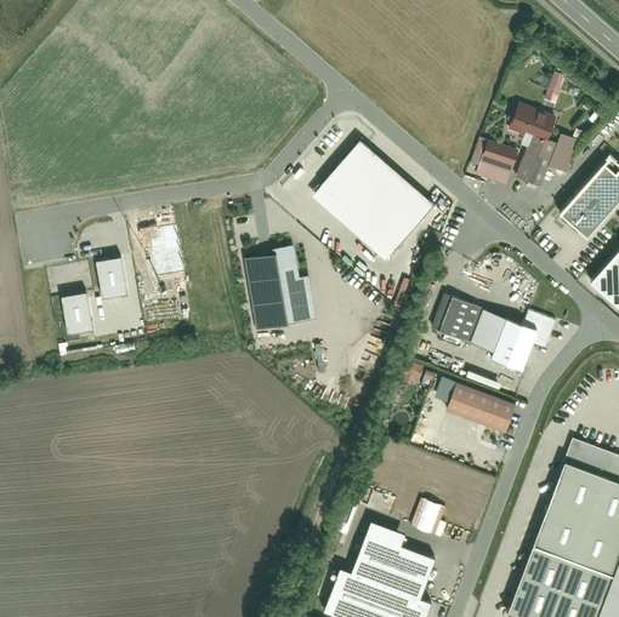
[(550,76),(543,97),(554,101),(561,80),(550,76)]
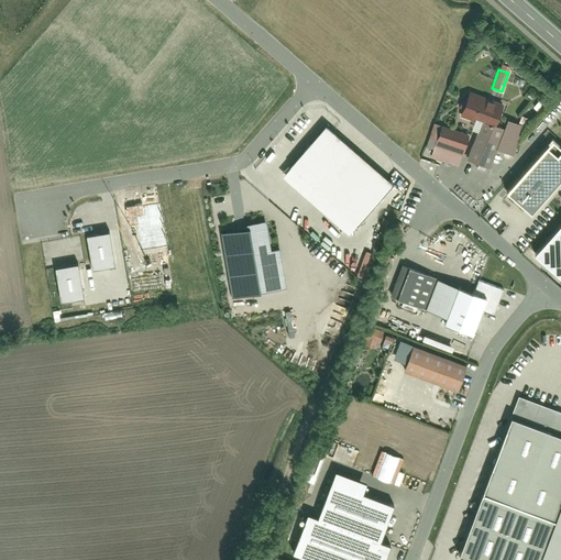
[(503,109),(468,96),(459,118),(495,131),(503,109)]
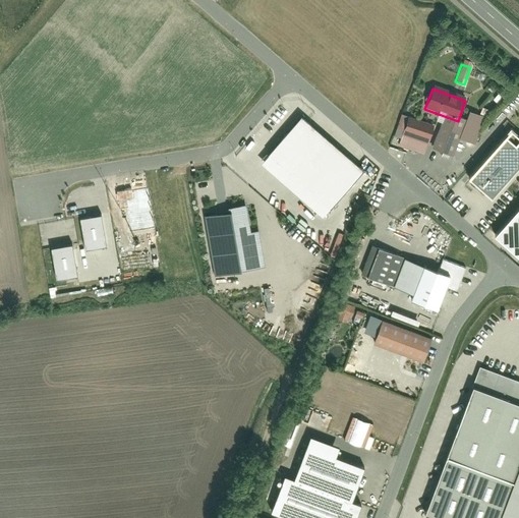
[(441,117),(428,152),(452,161),(465,126),(441,117)]
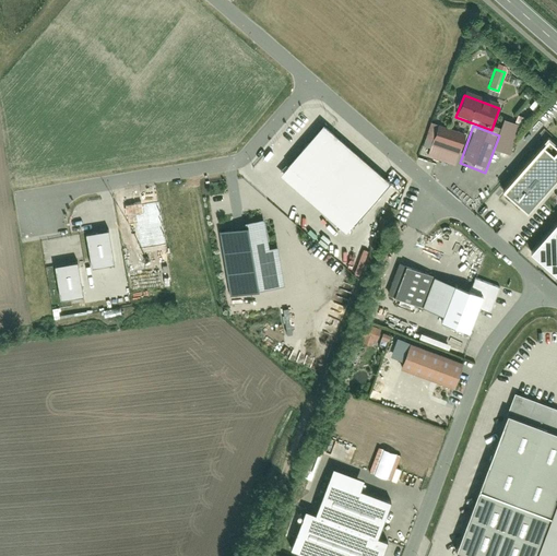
[(388,185),(322,128),(280,177),(345,234),(388,185)]
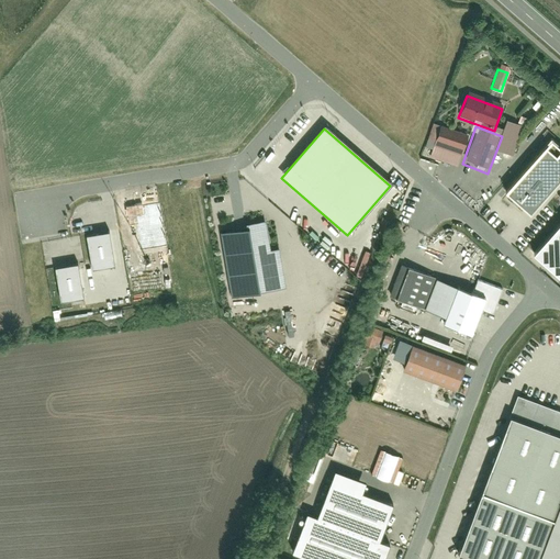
[(439,129),(427,164),(455,172),(467,137),(439,129)]
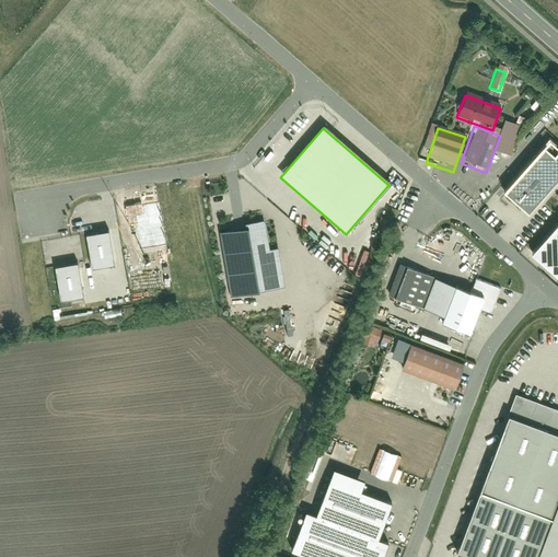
[(557,181),(557,146),(550,140),(504,192),(530,213),(557,181)]
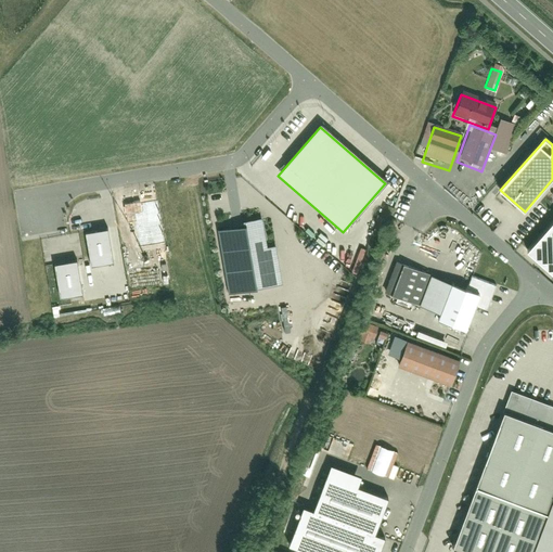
[(229,296),(284,286),(277,248),(268,249),(262,220),(245,223),(245,227),(218,232),(229,296)]
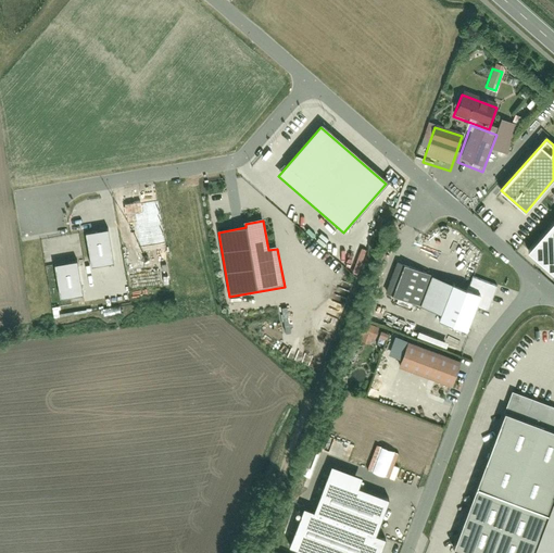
[(553,223),(528,252),(553,274),(553,223)]
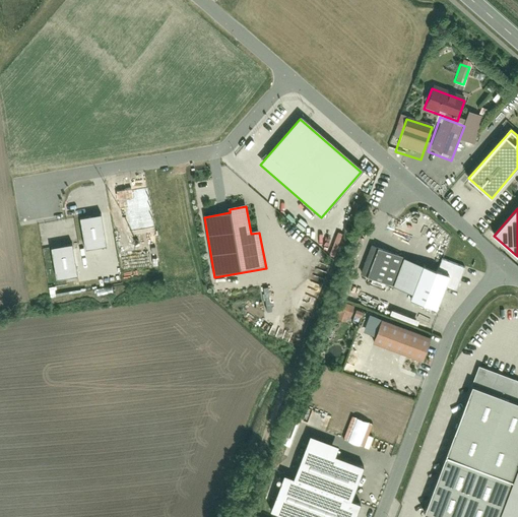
[(102,215),(80,219),(85,251),(107,247),(102,215)]
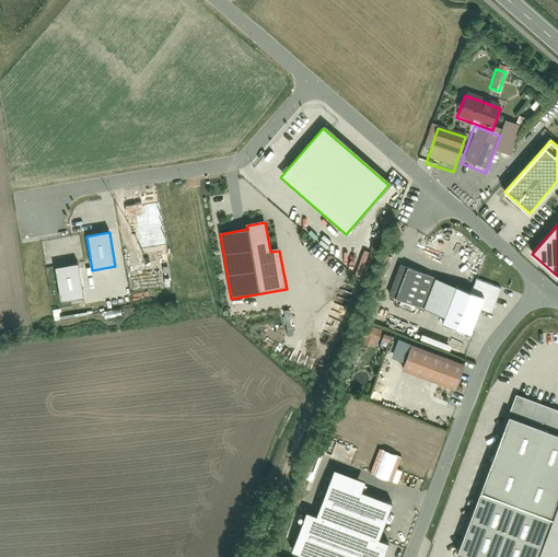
[(79,265),(56,268),(61,302),(84,299),(79,265)]
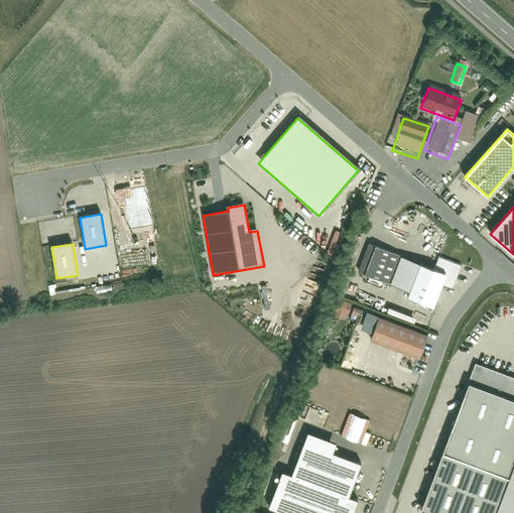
[(376,247),(365,275),(391,285),(402,257),(376,247)]
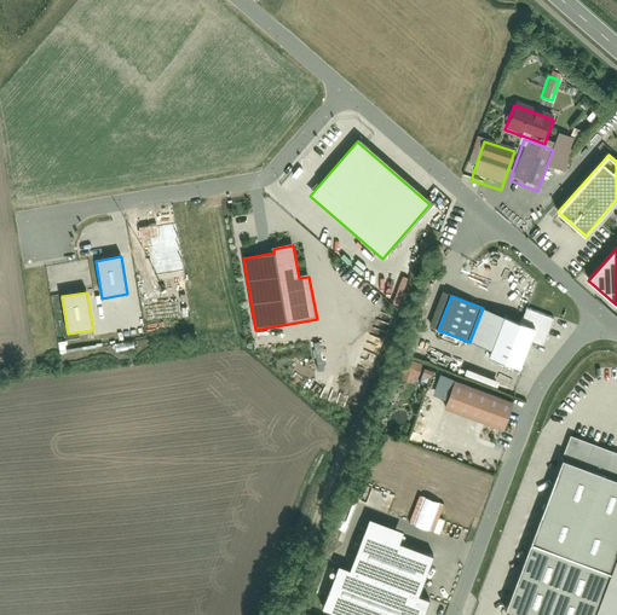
[(536,329),(483,308),(470,342),(492,350),(490,358),(520,369),(536,329)]
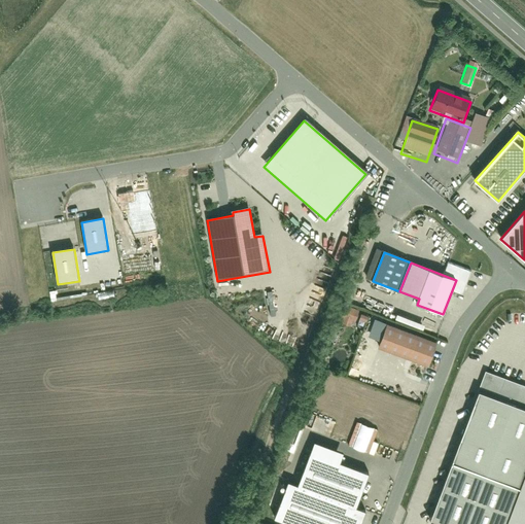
[(273,293),(268,293),(272,319),(277,318),(273,293)]
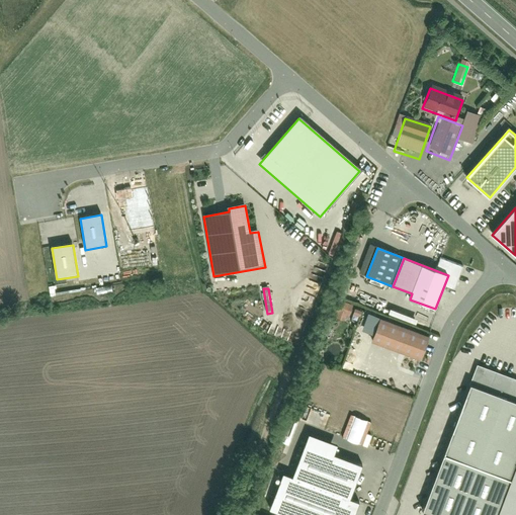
[(336,302),(330,319),(344,324),(350,307),(336,302)]
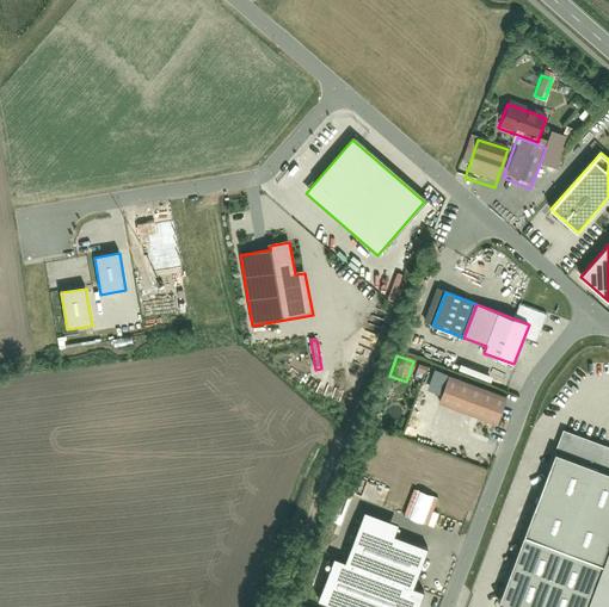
[(447,381),(436,407),(493,429),(504,403),(447,381)]
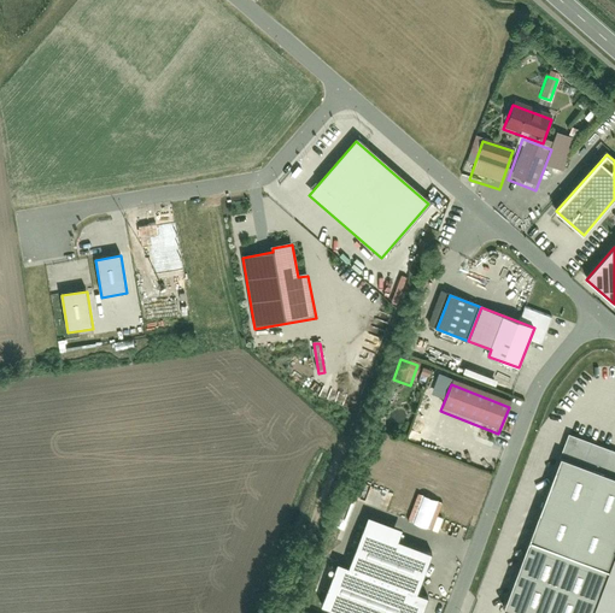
[(614,612),(614,453),(570,436),(504,611),(508,612),(614,612)]
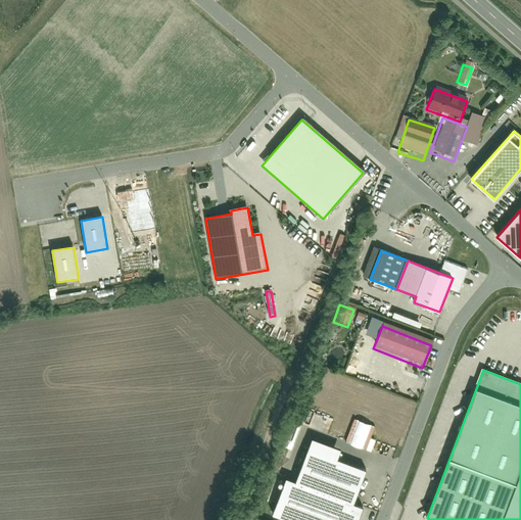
[(346,438),(349,439),(356,423),(351,422),(346,438)]
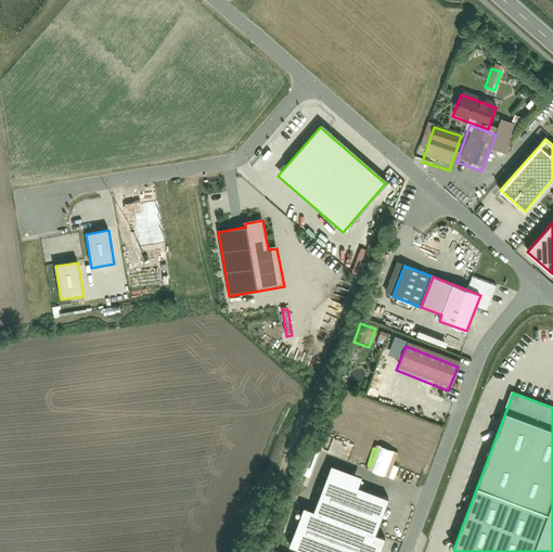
[(381,476),(390,480),(396,469),(390,466),(396,454),(390,452),(381,476)]
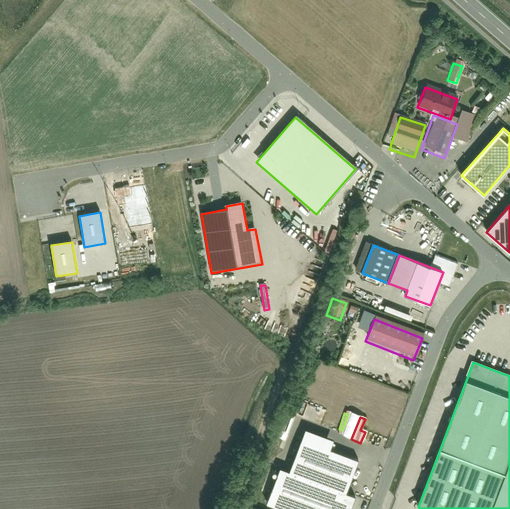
[(331,441),(303,430),(287,474),(278,470),(264,506),(270,508),(347,508),(352,498),(344,495),(357,460),(328,449),(331,441)]
